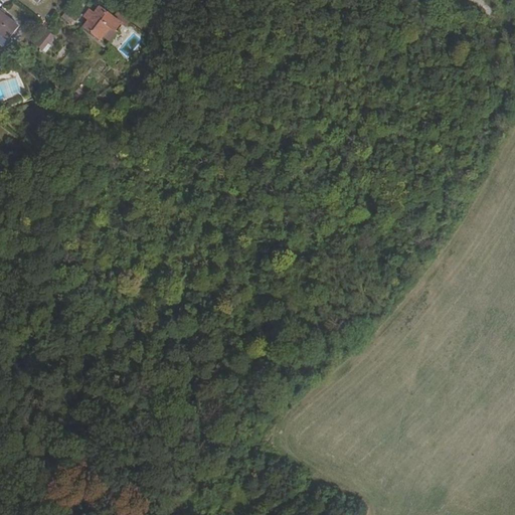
[(124,23),(100,4),(82,26),(100,41),(111,27),(117,31),(124,23)]
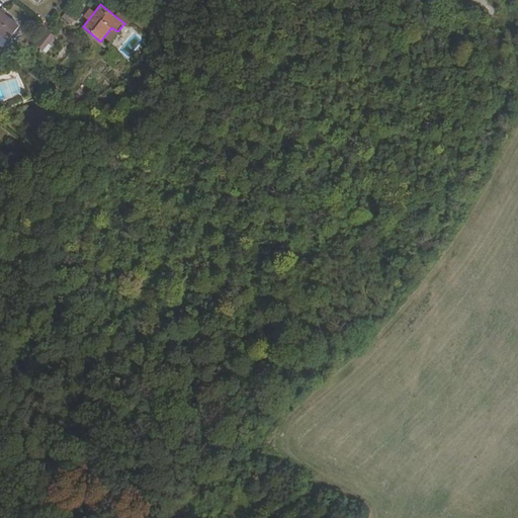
[(62,14),(69,19),(75,12),(68,6),(62,14)]
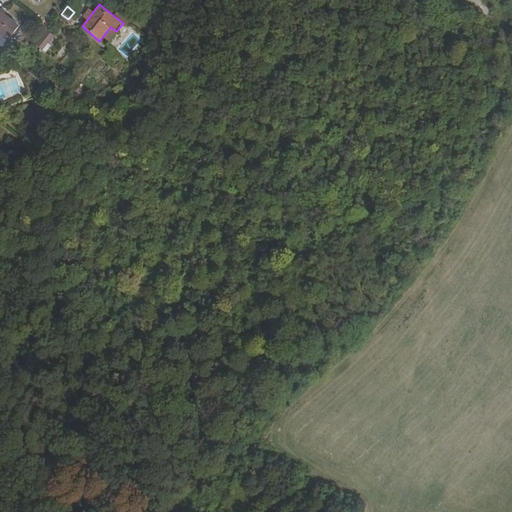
[(0,32),(9,39),(20,25),(1,10),(0,11),(0,32)]
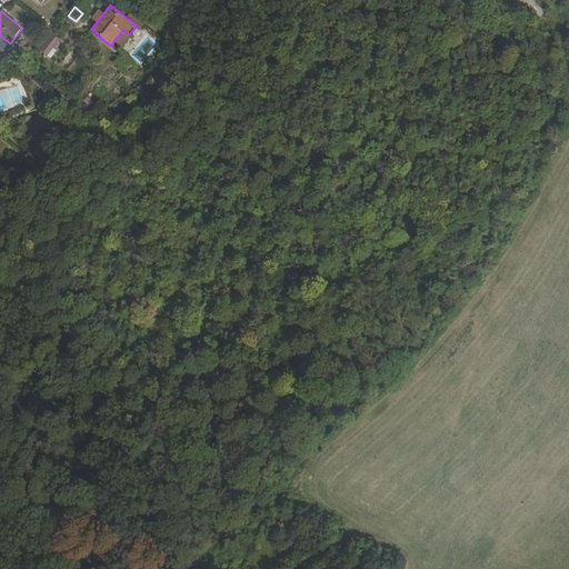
[(49,53),(61,39),(53,32),(42,47),(49,53)]
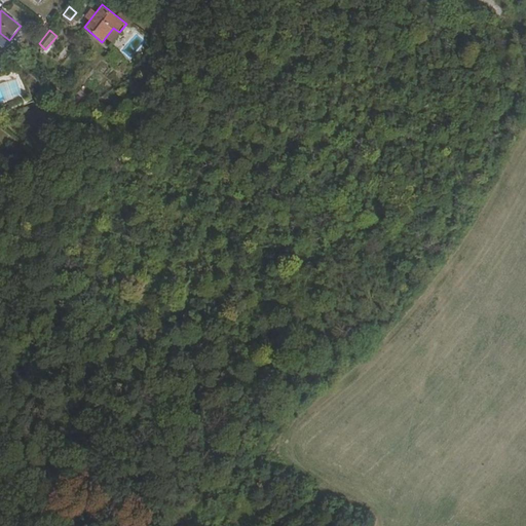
[(37,76),(44,82),(52,73),(45,67),(37,76)]
